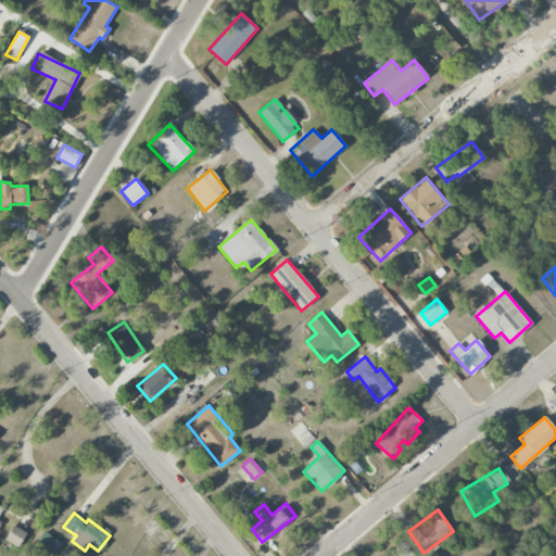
[(19,547),(26,532),(13,526),(4,541),(19,547)]
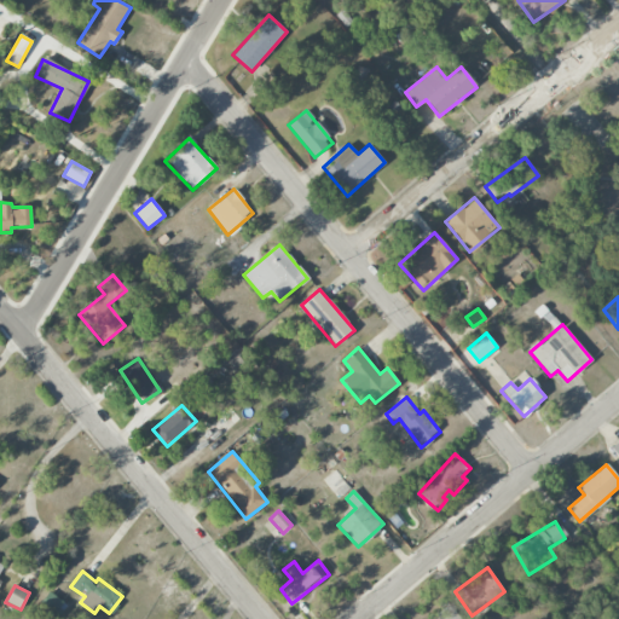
[(55,618),(67,606),(50,591),(38,606),(55,618)]
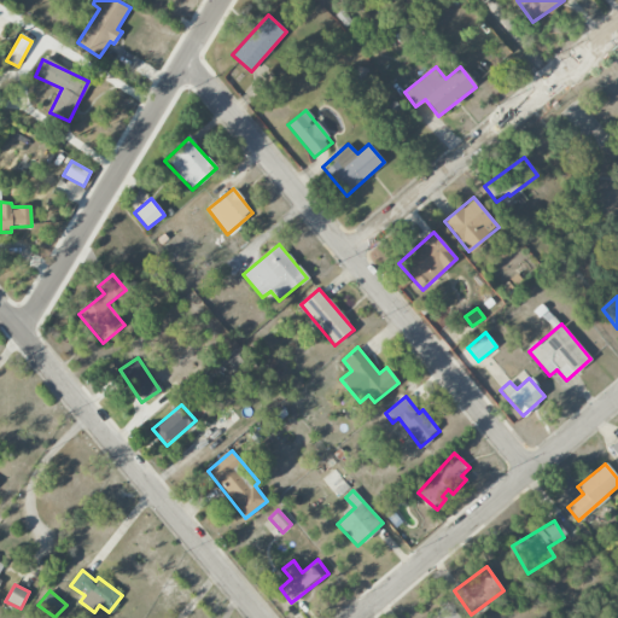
[(429,617),(460,617),(447,602),(429,617)]
